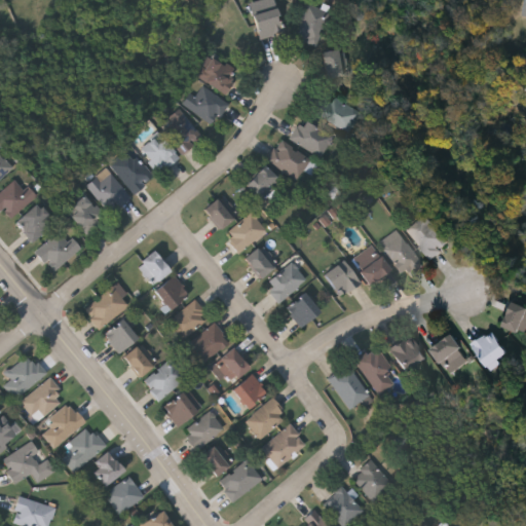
[(291,39),(303,2),(328,11),(315,47),(291,39)]
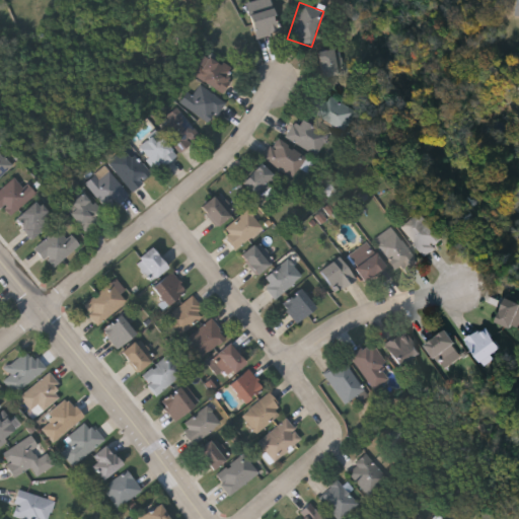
[(248,15),(271,8),(279,31),(255,39),(248,15)]
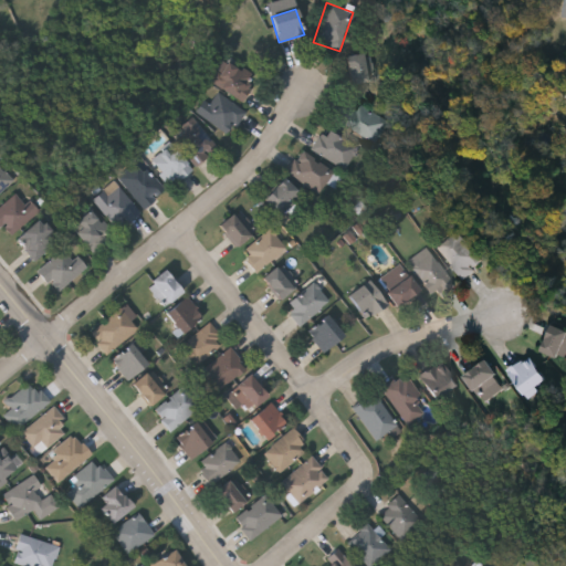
[(247,62),(227,33),(251,17),(271,46),(247,62)]
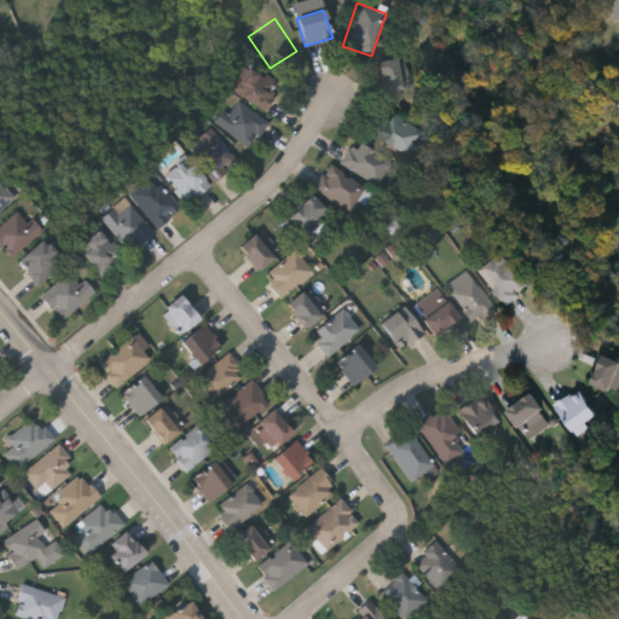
[(404,59),(408,90),(381,92),(379,62),(404,59)]
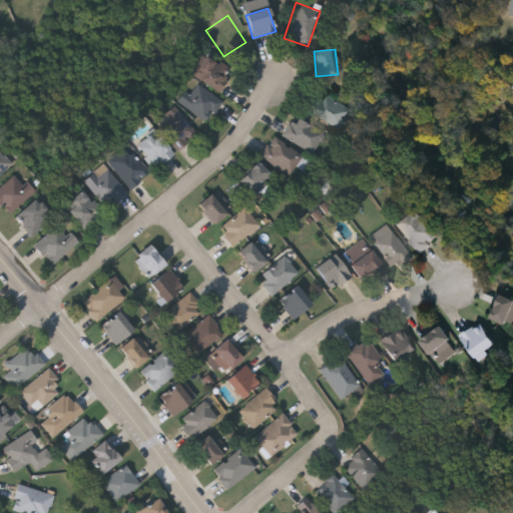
[(230,73),(216,92),(191,74),(205,55),(230,73)]
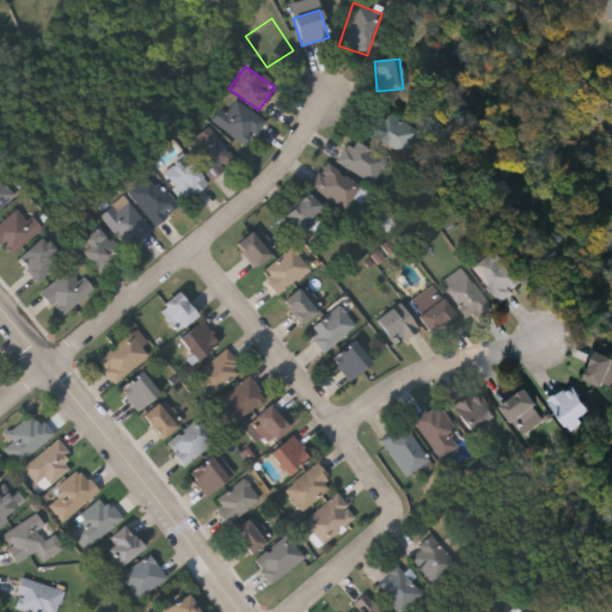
[(246,148),(210,122),(220,110),(225,114),(234,101),(264,122),(246,148)]
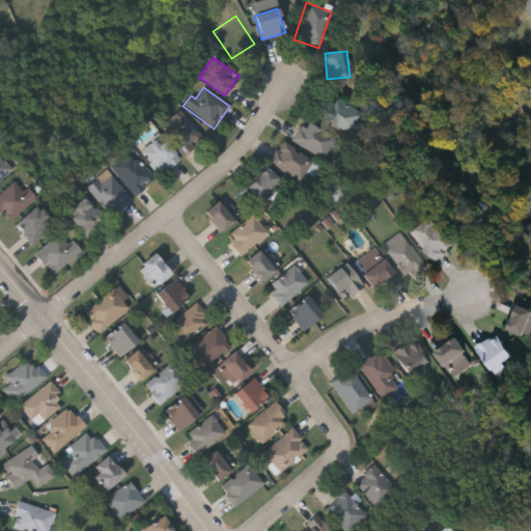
[(354,133),(322,116),(332,95),(364,112),(354,133)]
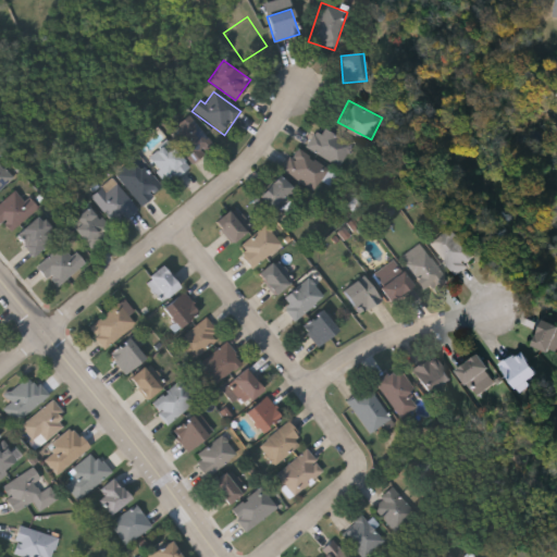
[(169,135),(190,118),(213,146),(192,163),(169,135)]
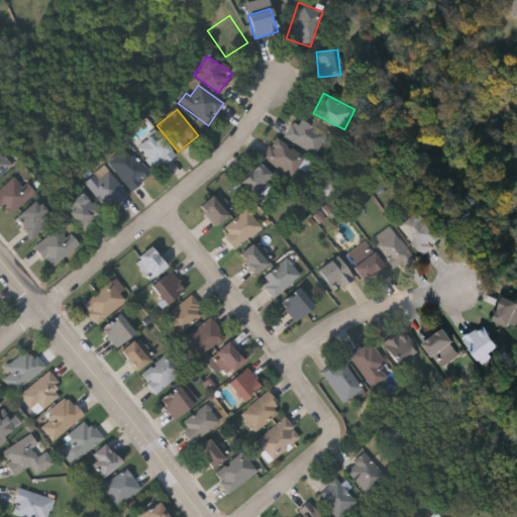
[(325,135),(314,154),(284,137),(296,117),(325,135)]
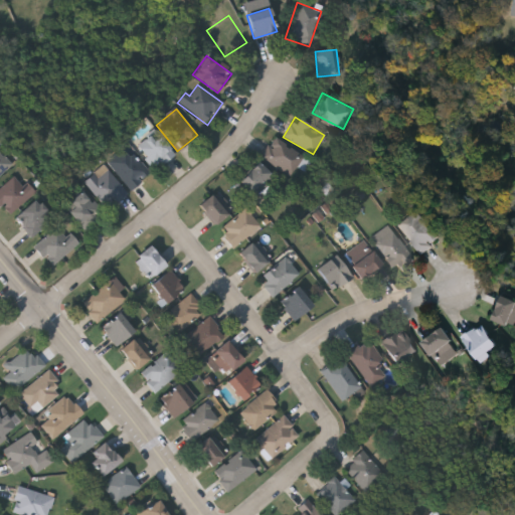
[(136,151),(152,133),(173,151),(158,169),(136,151)]
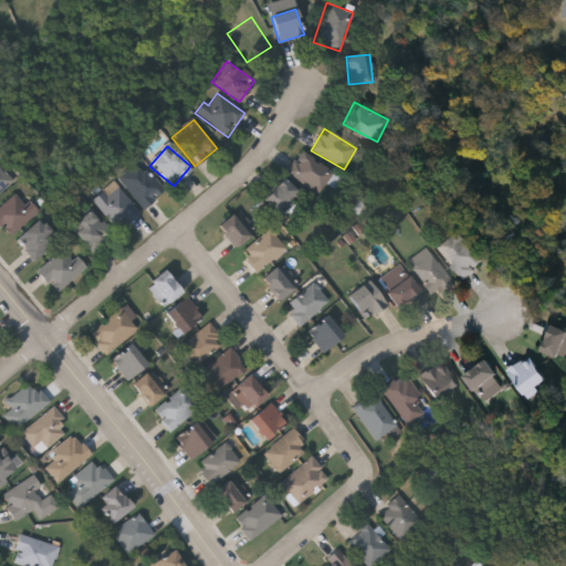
[(286,170),(303,150),(331,175),(314,195),(286,170)]
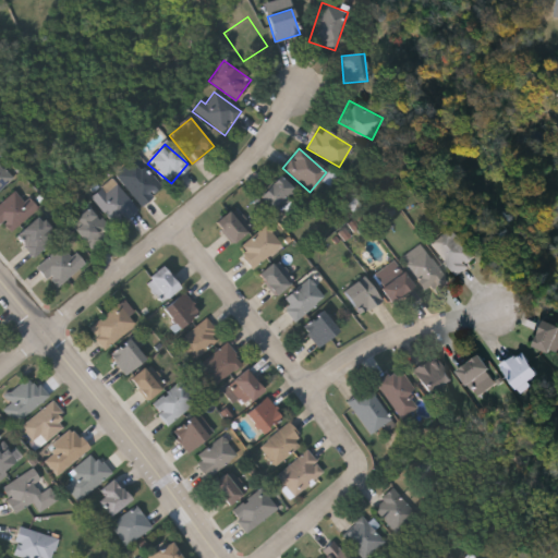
[(160,192),(137,206),(118,174),(140,160),(160,192)]
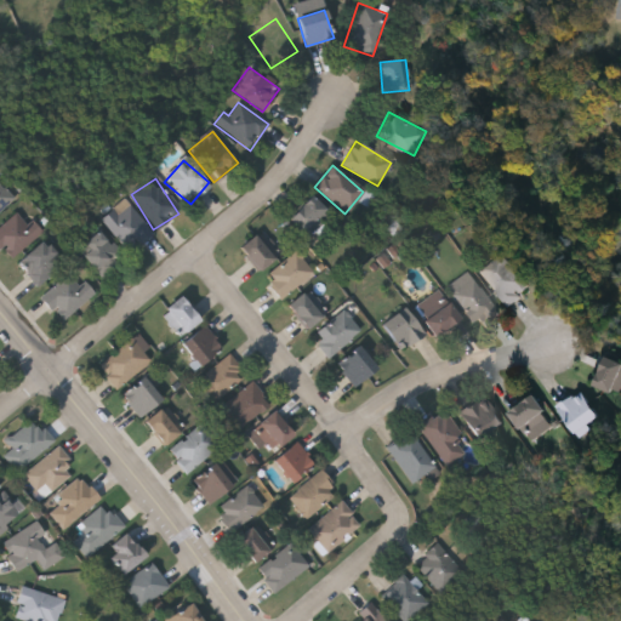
[(0,211),(0,186),(13,199),(0,211)]
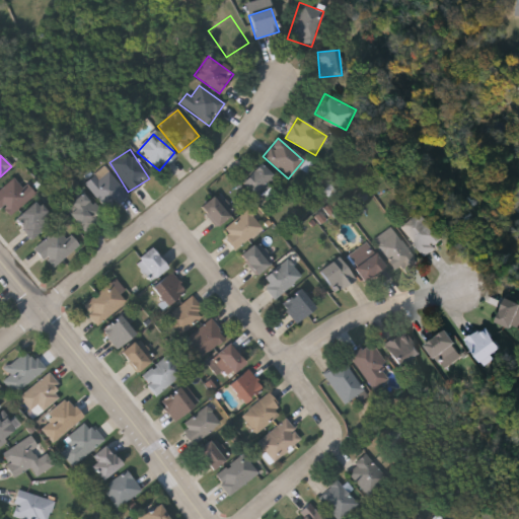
[(241,182),(260,164),(276,179),(256,198),(241,182)]
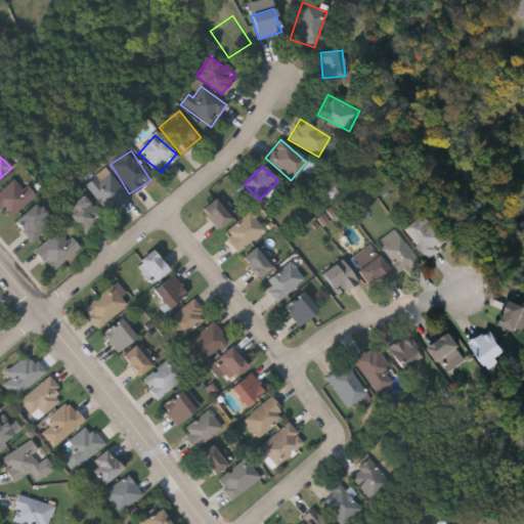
[(108,214),(85,185),(104,169),(128,198),(108,214)]
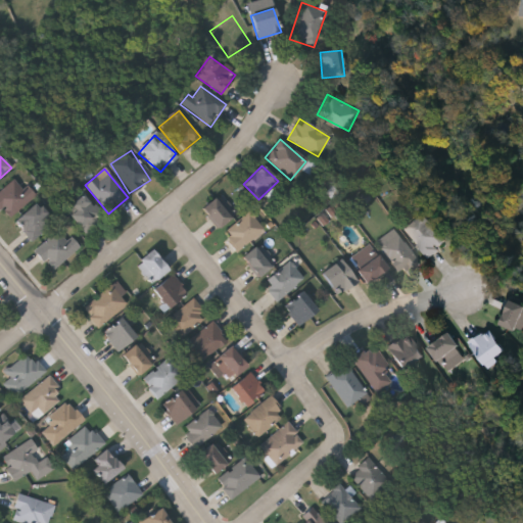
[(33,195),(9,219),(0,209),(0,191),(14,177),(33,195)]
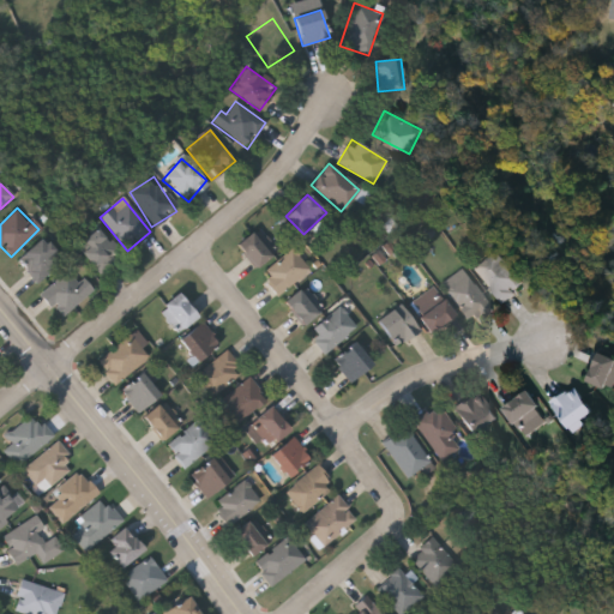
[(121,254),(101,274),(74,246),(94,227),(121,254)]
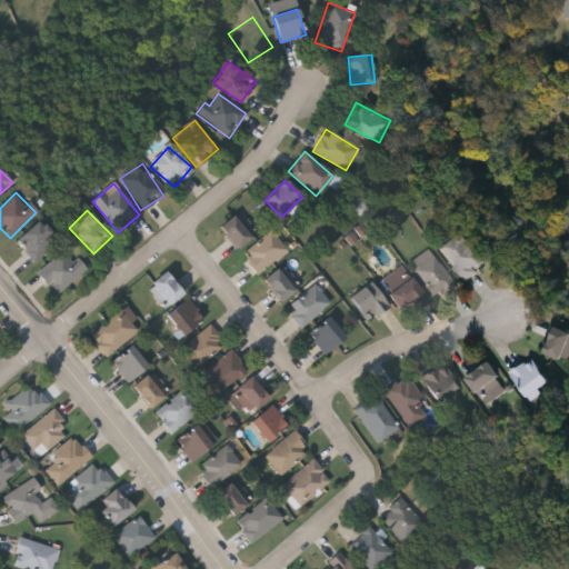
[(219,227),(233,216),(251,238),(236,249),(219,227)]
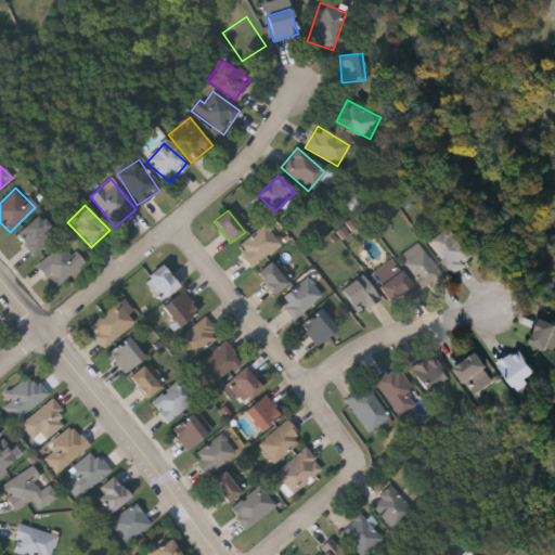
[(56,236),(33,256),(15,235),(39,215),(56,236)]
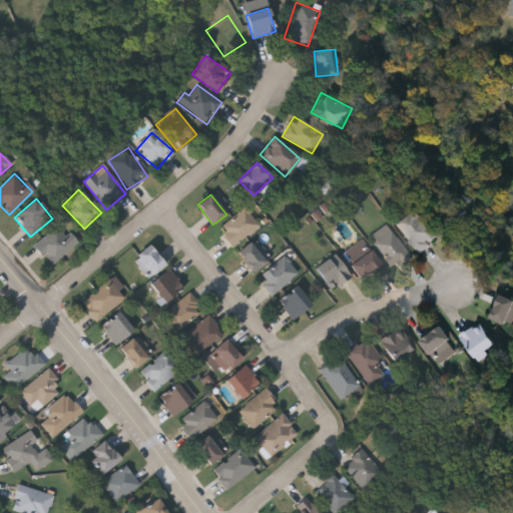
[(258,224),(232,247),(217,230),(243,208),(258,224)]
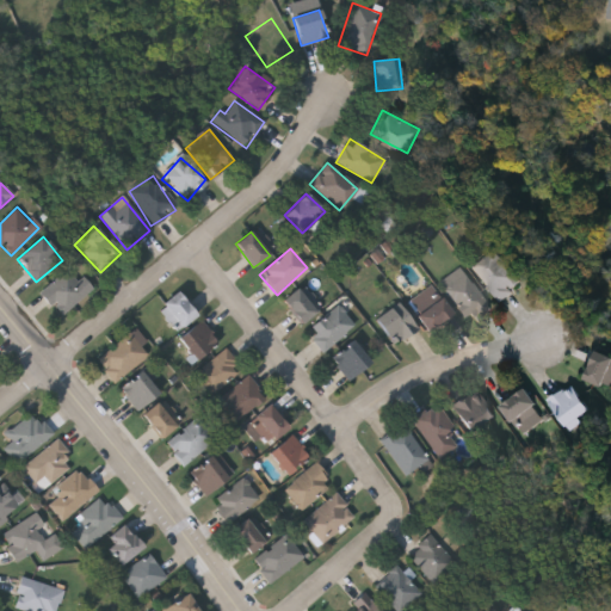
[(497,301),(471,266),(495,250),(520,284),(497,301)]
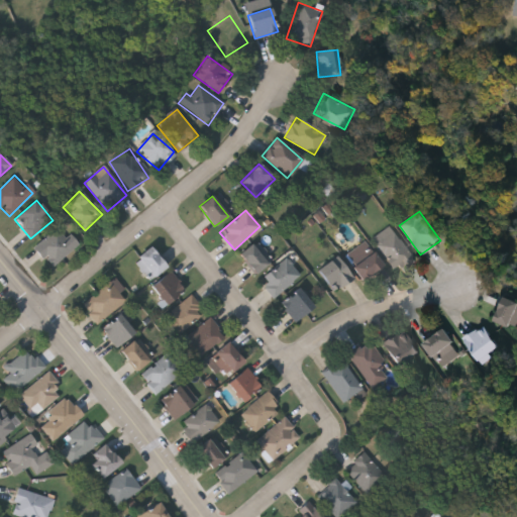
[(412,256),(395,271),(371,240),(388,226),(412,256)]
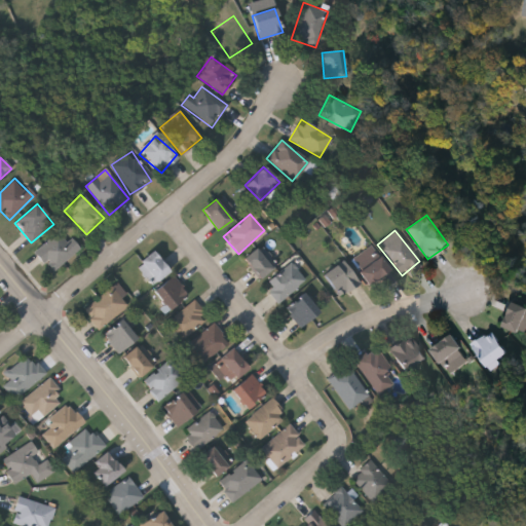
[(82,250),(73,237),(67,242),(60,232),(35,251),(44,264),(47,261),(54,270),(82,250)]
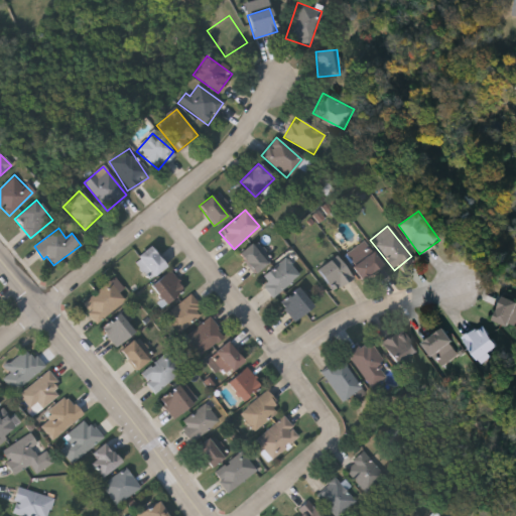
[(238,254),(251,244),(266,264),(253,273),(238,254)]
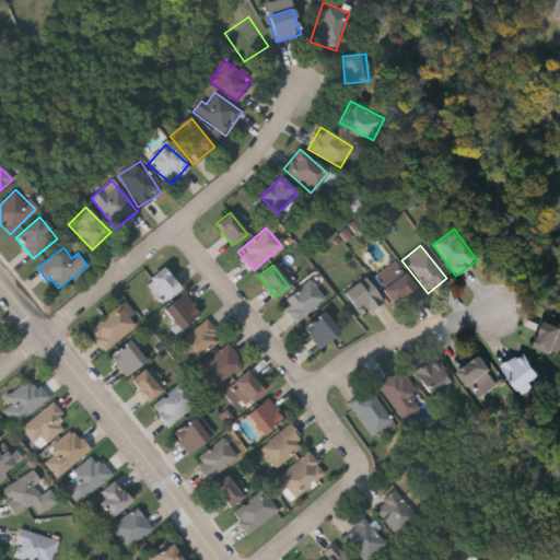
[(162,304),(143,283),(162,268),(181,289),(162,304)]
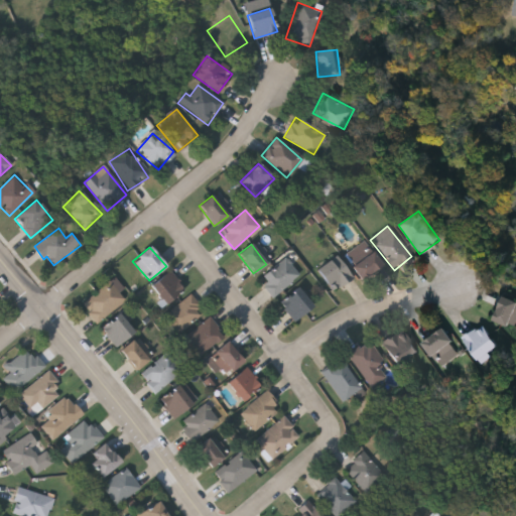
[(351,266),(372,251),(383,266),(362,281),(351,266)]
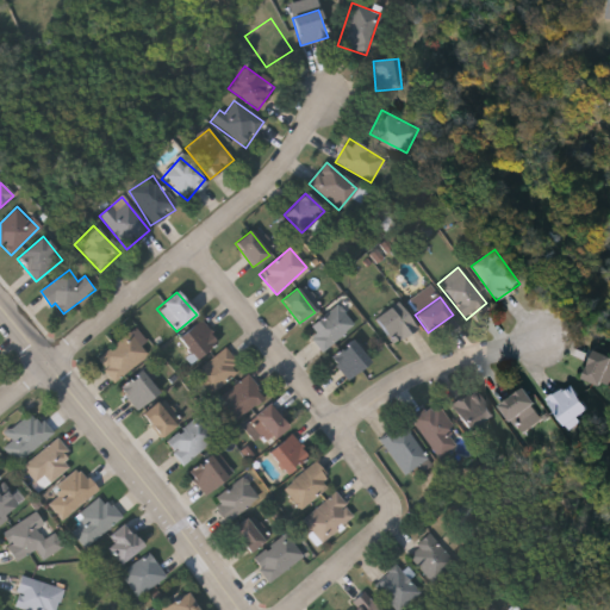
[(417,330),(394,347),(374,318),(397,303),(417,330)]
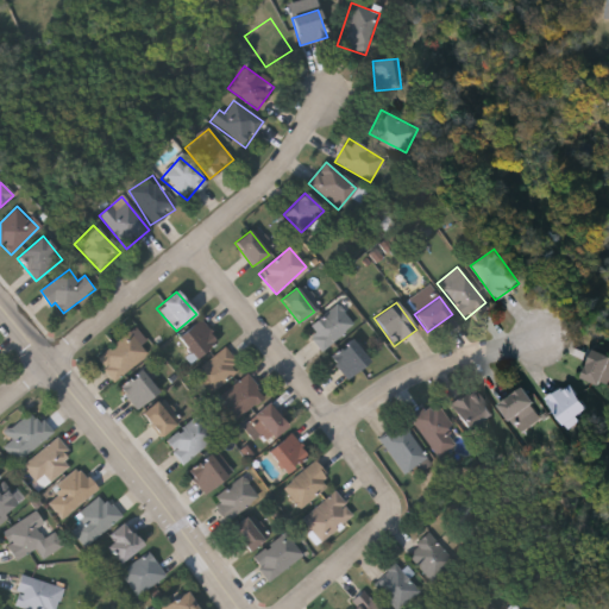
[(353,324),(321,351),(305,331),(337,303),(353,324)]
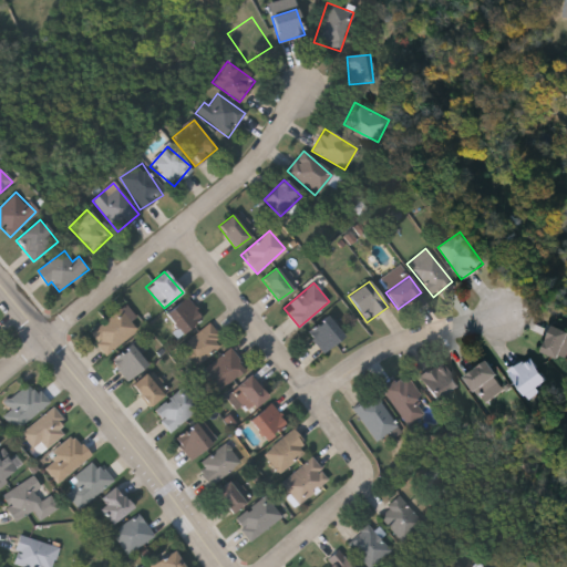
[(204,317),(184,336),(165,316),(185,297),(204,317)]
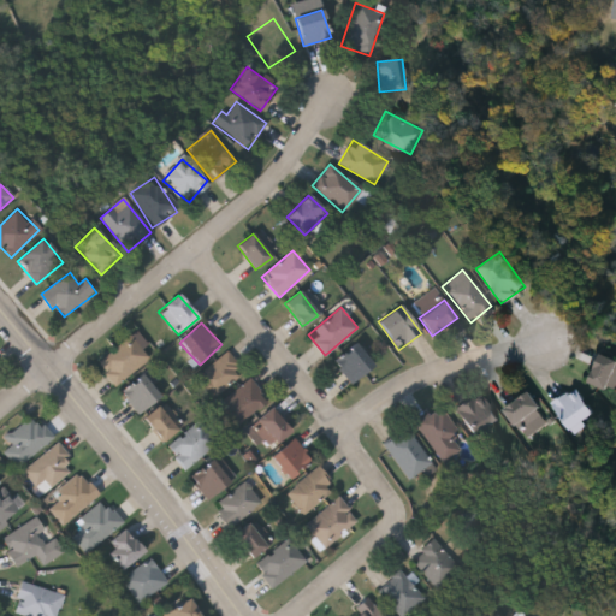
[(148,359),(114,386),(96,365),(130,336),(148,359)]
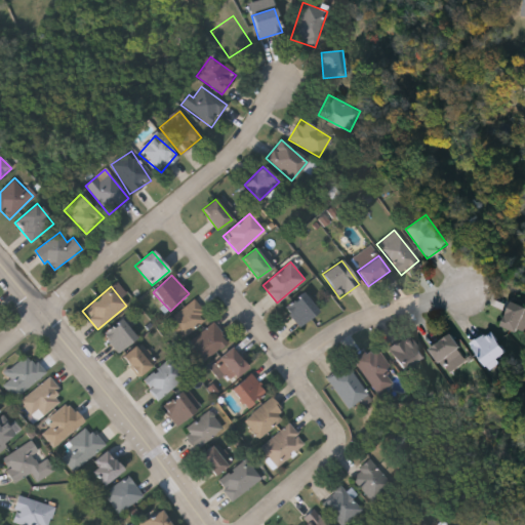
[(319,311),(299,327),(284,309),(303,292),(319,311)]
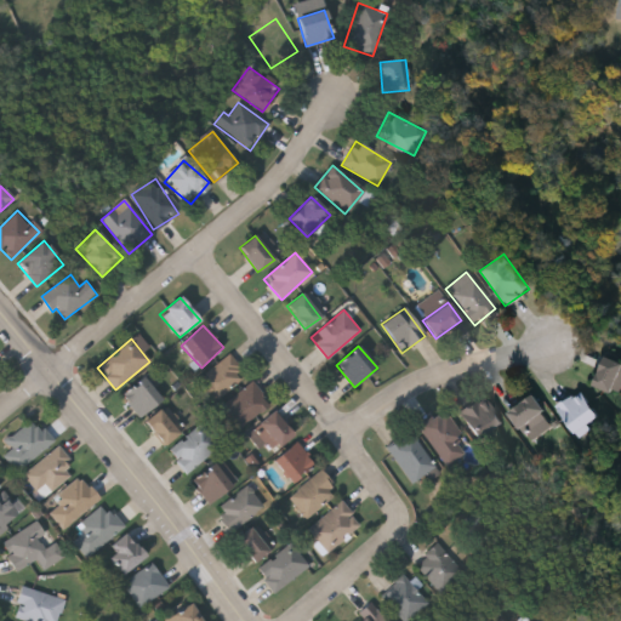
[(214,402),(197,381),(229,354),(246,376),(214,402)]
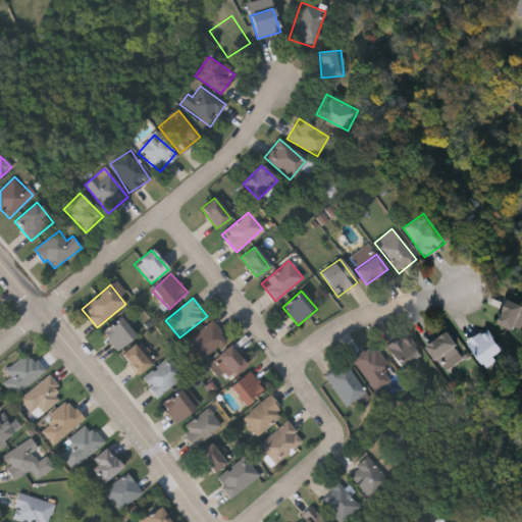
[(521,317),(516,332),(499,325),(509,300),(521,306),(521,317)]
